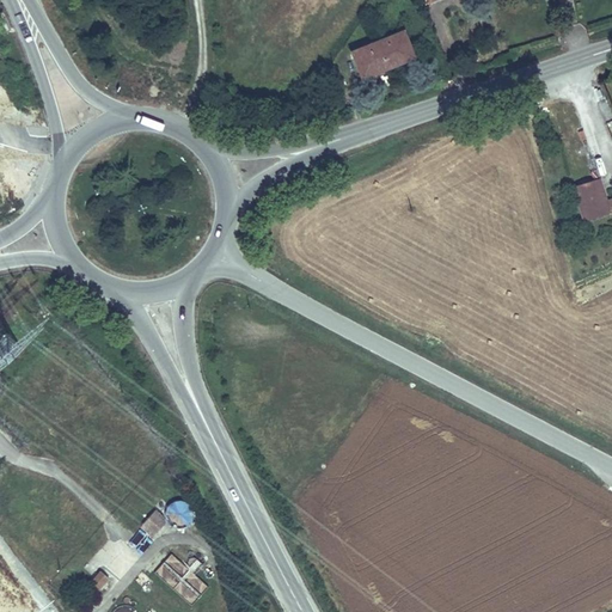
[(404,32),(348,53),(357,74),(411,55),(404,32)]
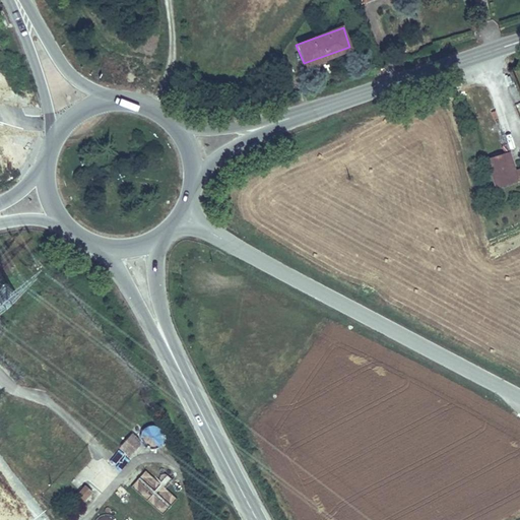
[(519,170),(516,171),(510,151),(506,153),(486,159),(497,189),(519,181),(519,170)]
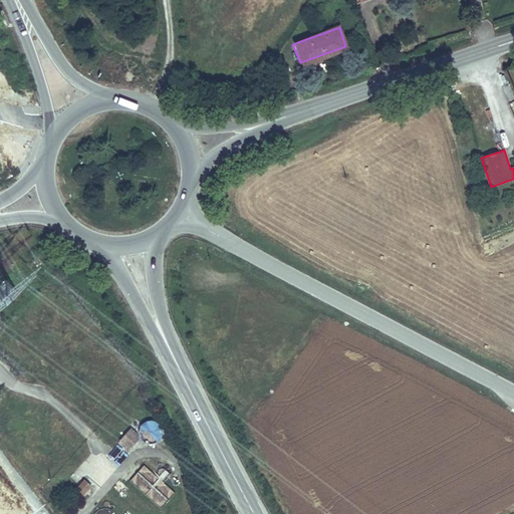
[(165,434),(153,417),(137,429),(149,446),(165,434)]
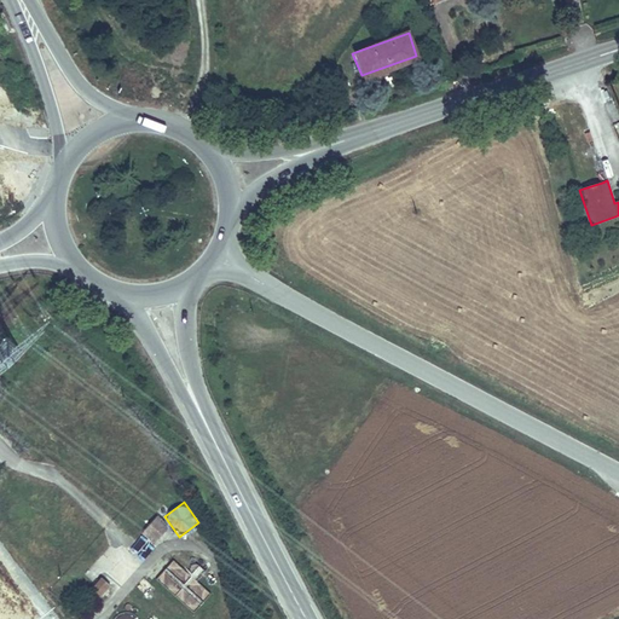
[(167,524),(167,522),(157,515),(143,532),(155,543),(168,528),(168,527),(167,526),(167,524)]
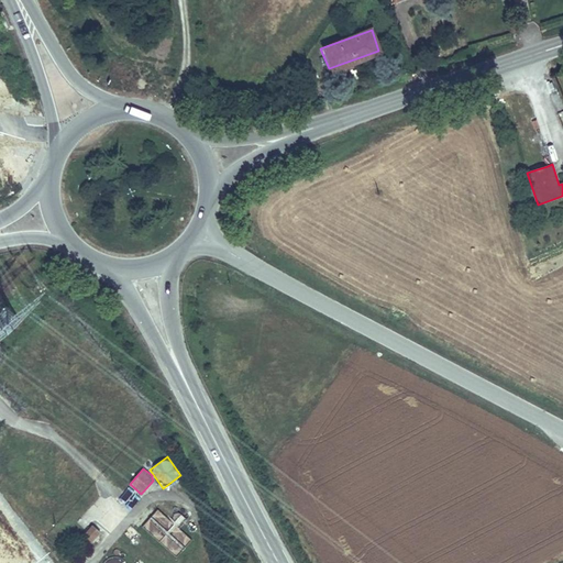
[(180,515),(173,523),(157,509),(142,527),(176,558),(191,540),(179,529),(187,520),(180,515)]
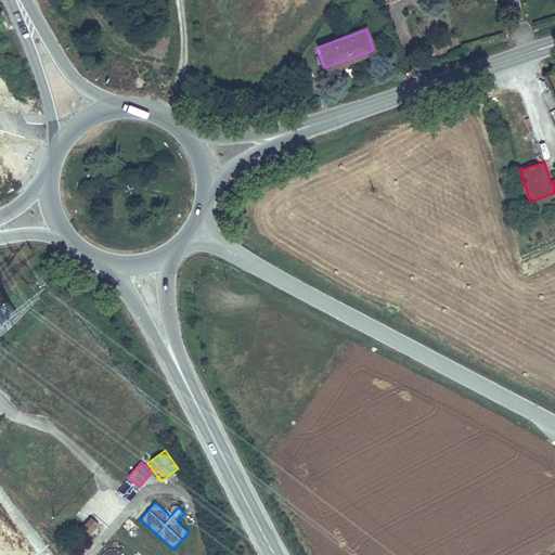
[(89,537),(100,525),(92,518),(81,530),(89,537)]
